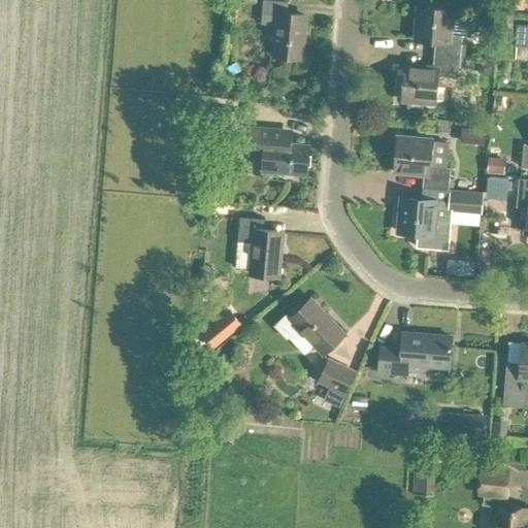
[(273,55),(303,57),(307,17),(288,14),(289,2),(268,0),(263,0),(262,24),(276,25),(273,55)]
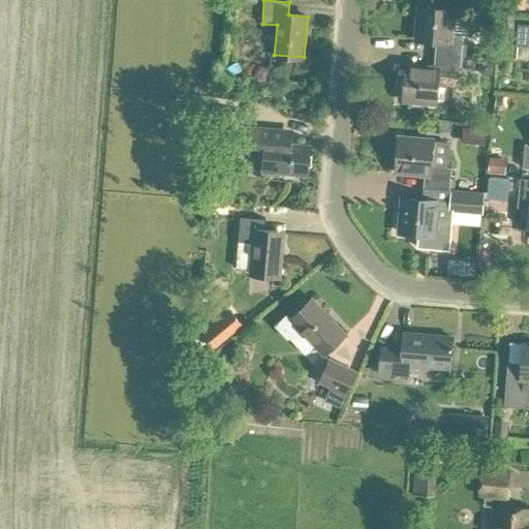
[(484,0),(483,11),(498,13),(499,0),(484,0)]
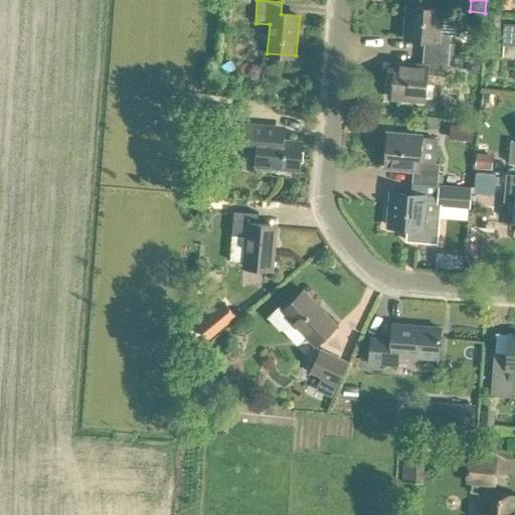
[(511,9),(511,0),(492,0),(491,7),(511,9)]
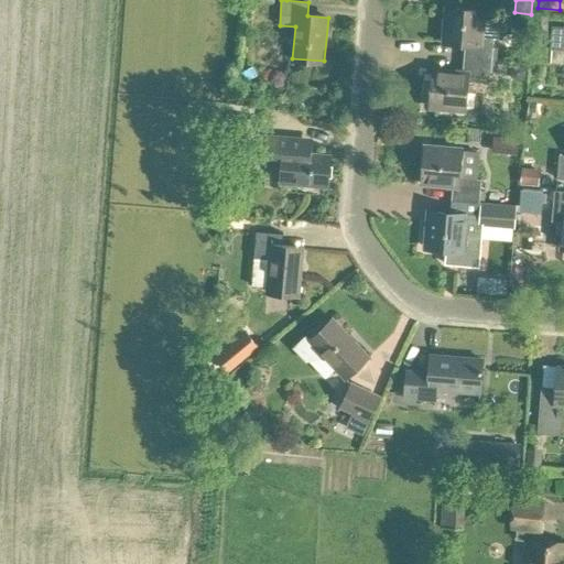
[(500,21),(484,20),(485,11),(445,7),(443,42),(465,44),(464,57),(491,61),(494,39),(498,40),(500,21)]
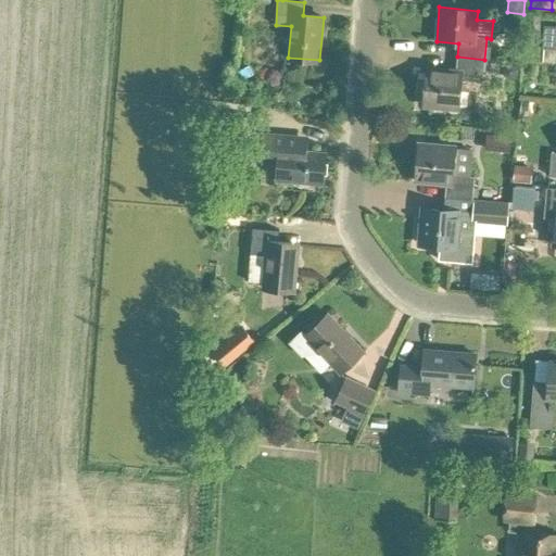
[(541,33),(541,15),(528,15),(527,33),(541,33)]
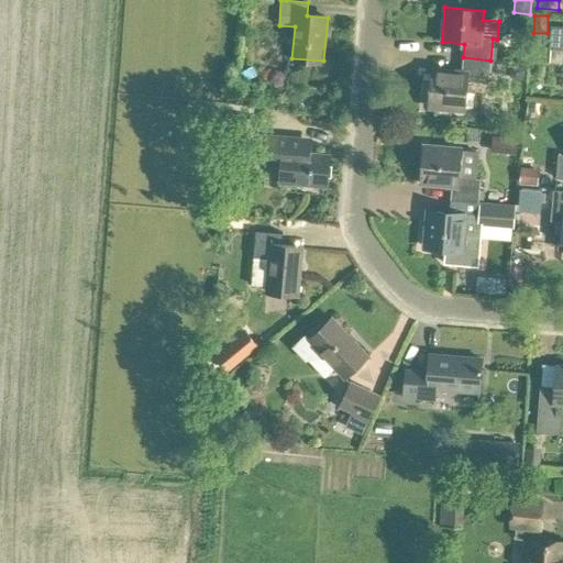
[(562,26),(552,26),(550,48),(562,48),(562,26)]
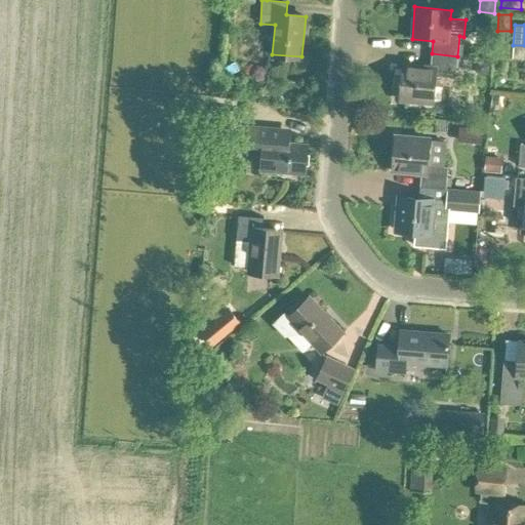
[(403,64),(400,101),(433,104),(436,76),(455,78),(457,56),(432,53),(431,66),(403,64)]
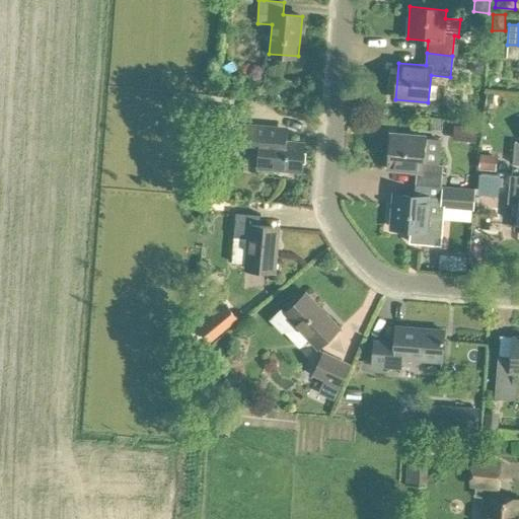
[(457,68),(466,69),(467,59),(458,58),(457,68)]
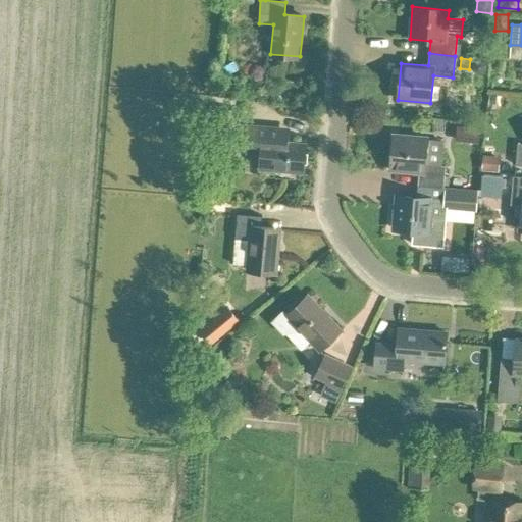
[(305,143),(286,142),(288,128),(250,124),(248,153),(263,154),(262,169),(302,172),(305,143)]
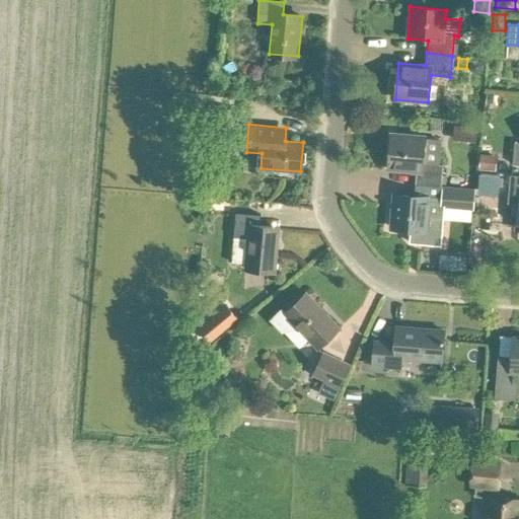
[(475,142),(477,127),(453,125),(452,140),(475,142)]
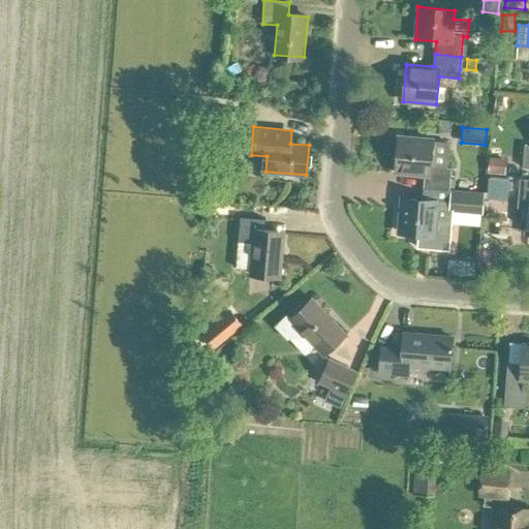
[(424,187),(449,189),(452,167),(431,166),(433,138),(401,135),(397,173),(425,175),(424,187)]
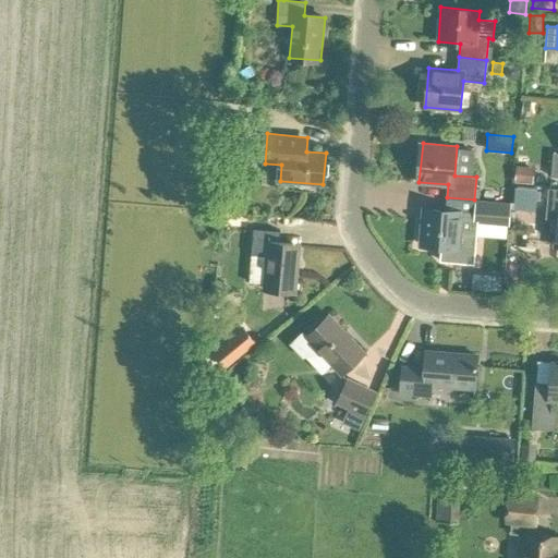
[(514,166),(513,183),(534,184),(535,167),(514,166)]
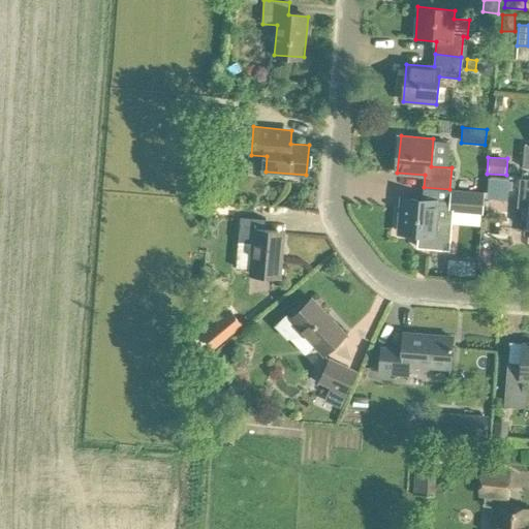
[(528,179),(520,178),(518,207),(528,208),(526,234),(528,232),(528,179)]
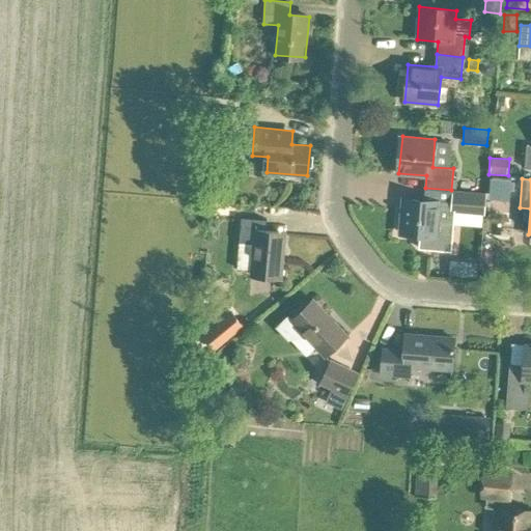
[(451,190),(425,188),(424,201),(402,199),(400,232),(420,234),(437,235),(439,211),(449,212),(451,191),(451,190)]
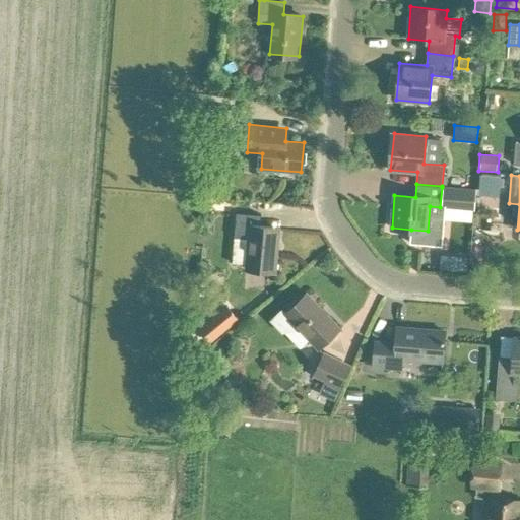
[(428,231),(411,230),(410,245),(442,248),(445,211),(473,213),(475,190),(442,187),(440,207),(430,206),(428,231)]
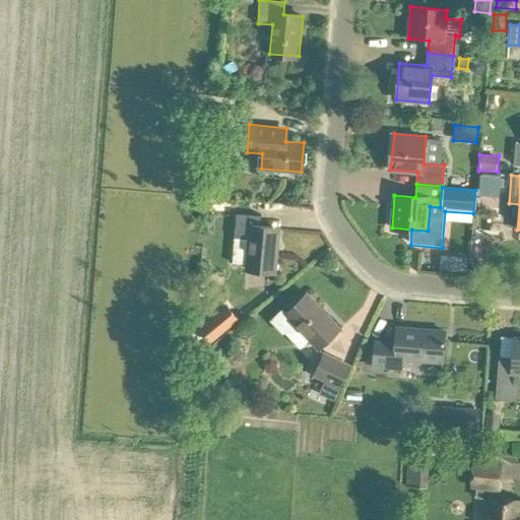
[(247,267),(276,270),(279,230),(260,228),(261,215),(237,213),(235,237),(249,239),(247,267)]
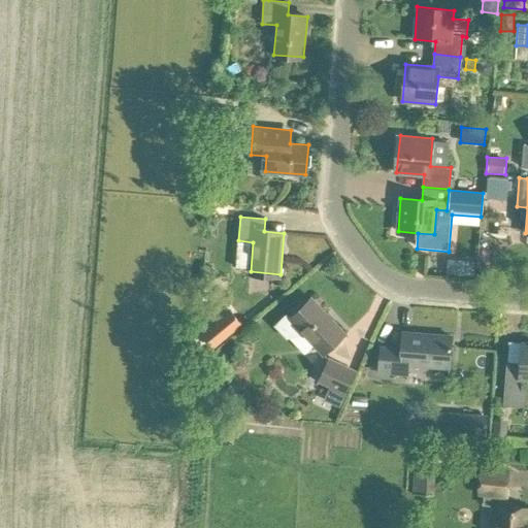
[(273,291),(274,275),(252,274),(252,291),(273,291)]
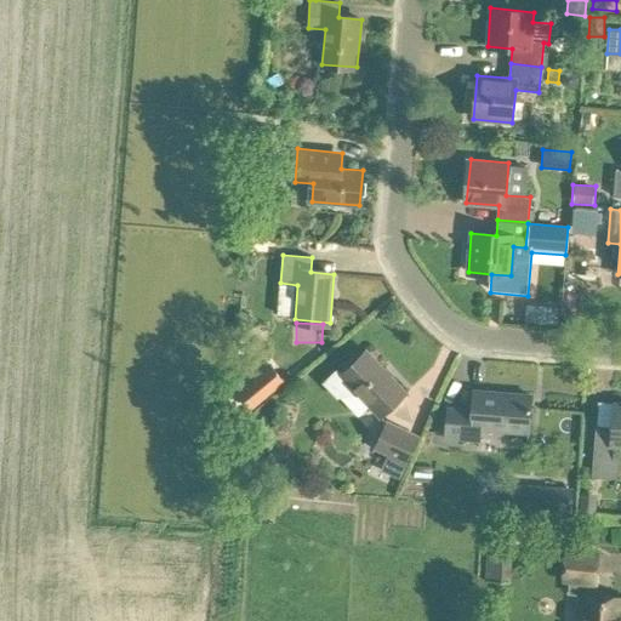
[(406,391),(366,349),(342,372),(337,368),(322,382),(337,398),(358,393),(380,416),(406,391)]
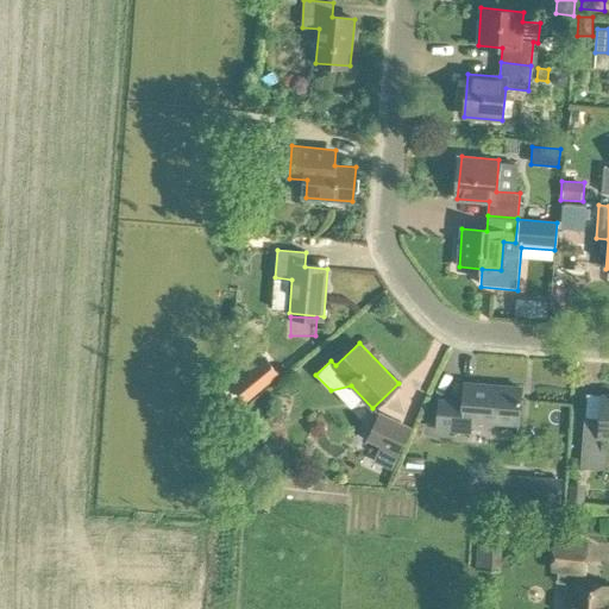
[(244,402),(278,374),(267,359),(232,387),(244,402)]
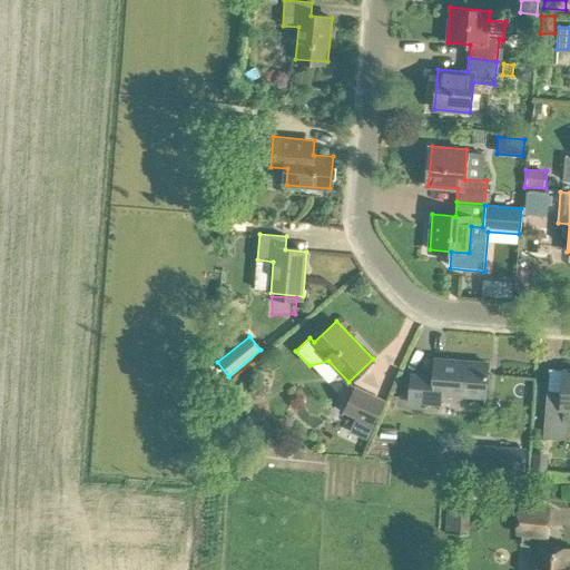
[(440,404),(441,393),(485,396),(489,363),(435,359),(433,376),(411,374),(410,401),(440,404)]
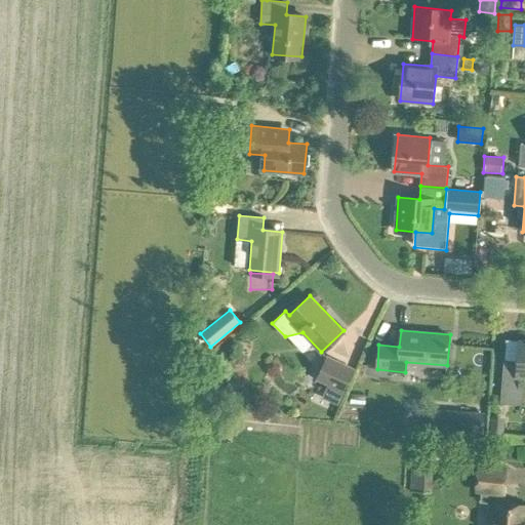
[(517,361),(505,360),(500,403),(520,404),(524,401),(524,390),(524,339),(519,339),(517,361)]
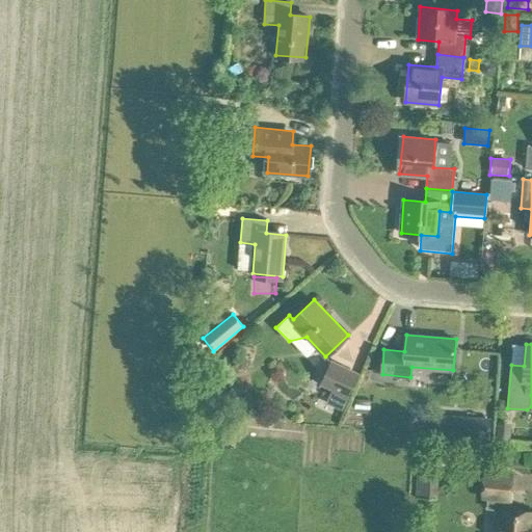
[(330,361),(319,386),(348,399),(360,374),(330,361)]
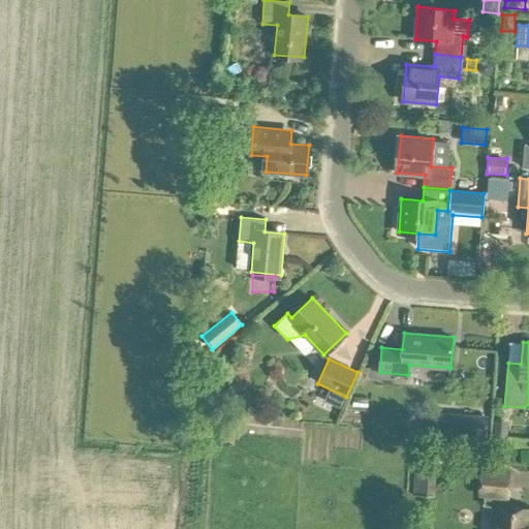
[(441,413),(440,426),(421,424),(419,432),(486,437),(488,416),(441,413)]
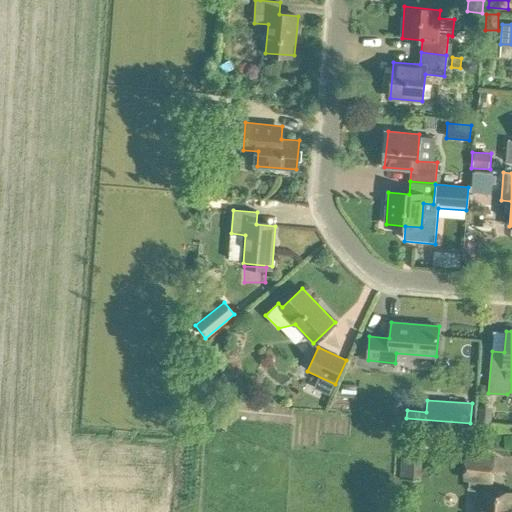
[(491,424),(492,407),(479,406),(478,423),(491,424)]
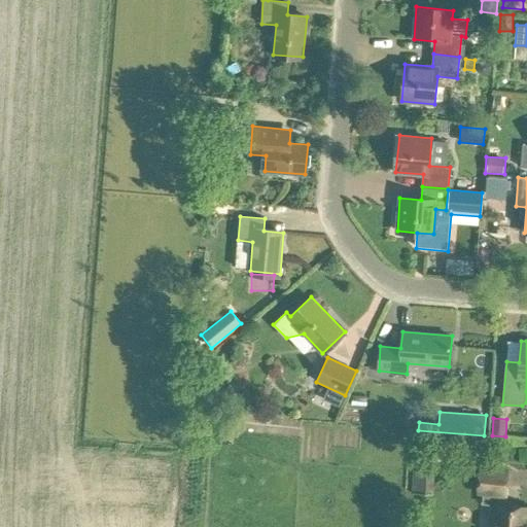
[(414,463),(413,493),(434,494),(435,464),(414,463)]
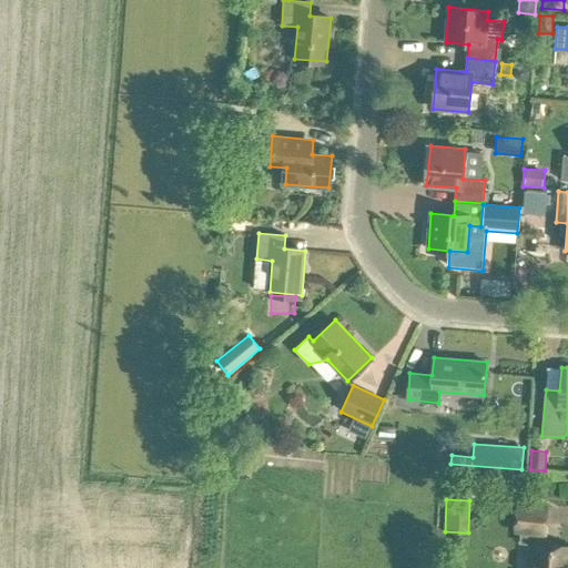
[(567,567),(567,546),(543,544),(544,534),(546,535),(548,507),(517,505),(515,531),(521,531),(520,543),(533,544),(529,567),(567,567)]
